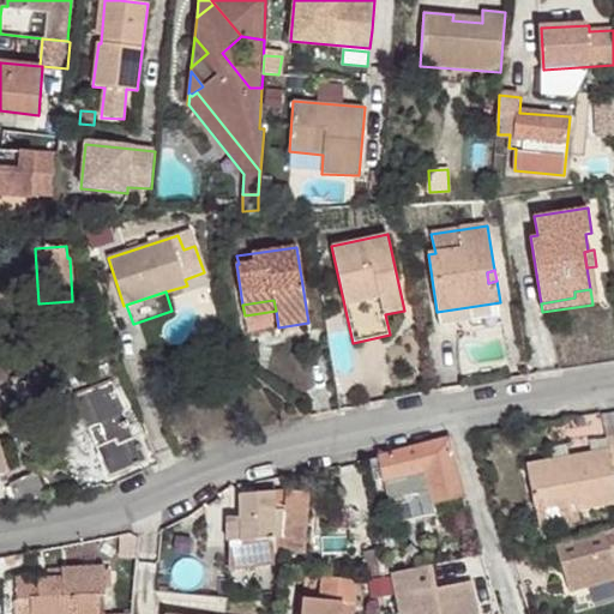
[(439,325),(503,317),(500,302),(437,312),(439,325)]
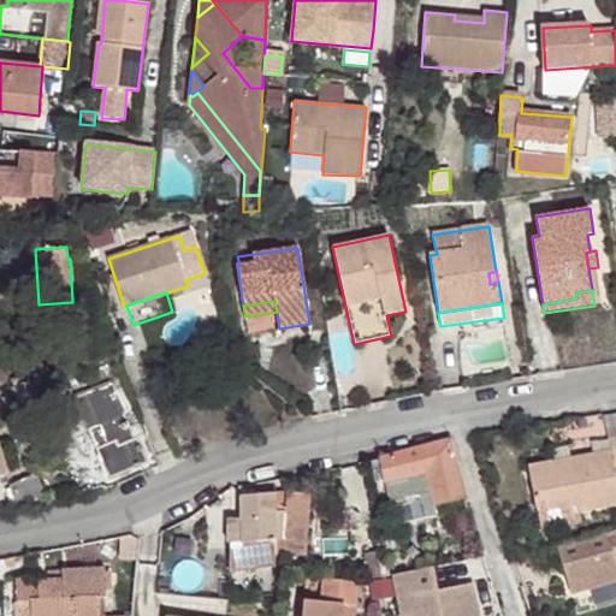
[(76,398),(110,479),(125,472),(117,450),(138,442),(136,437),(146,433),(124,379),(76,398)]
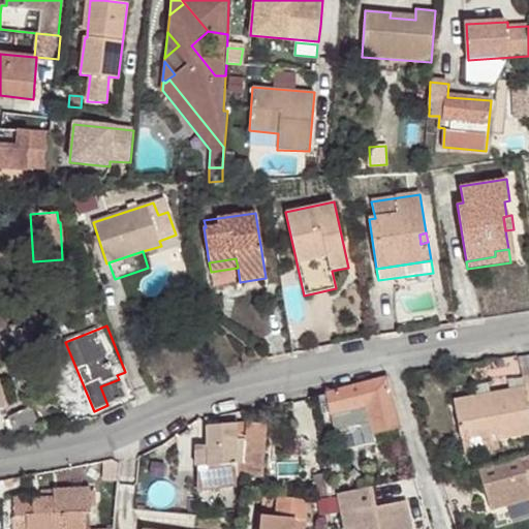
[(454,401),(461,438),(495,431),(497,439),(528,433),(528,407),(528,375),(523,377),(525,387),(454,401)]
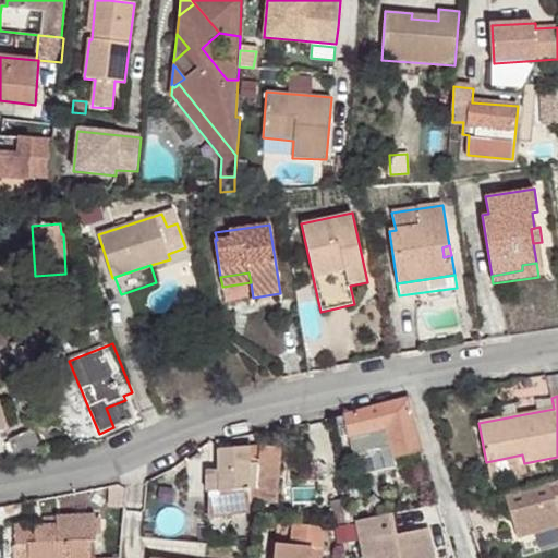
[(350,436),(387,426),(391,446),(395,459),(421,451),(408,399),(346,415),(350,436)]
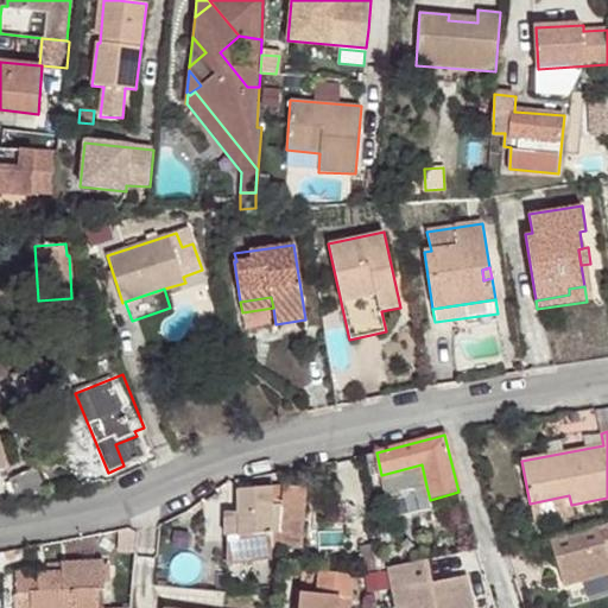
[(115,444),(124,466),(146,457),(137,436),(115,444)]
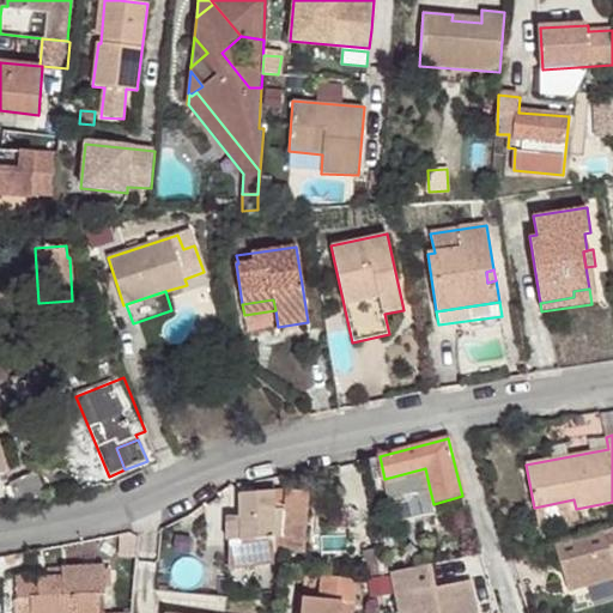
[(374,480),(384,479),(380,456),(370,459),(374,480)]
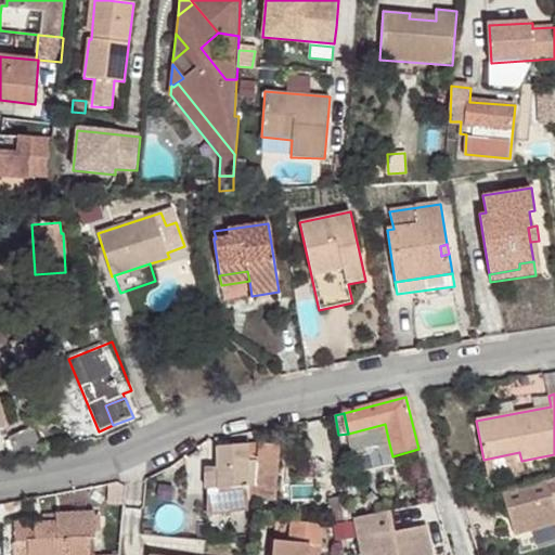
[(352,453),(389,443),(385,424),(348,434),(352,453)]
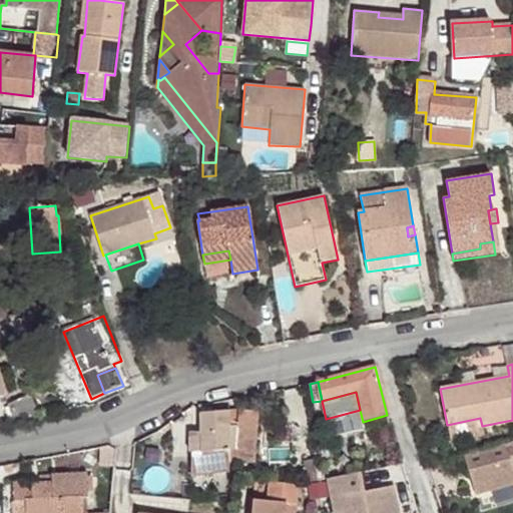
[(34,395),(13,404),(19,419),(30,417),(42,413),(34,395)]
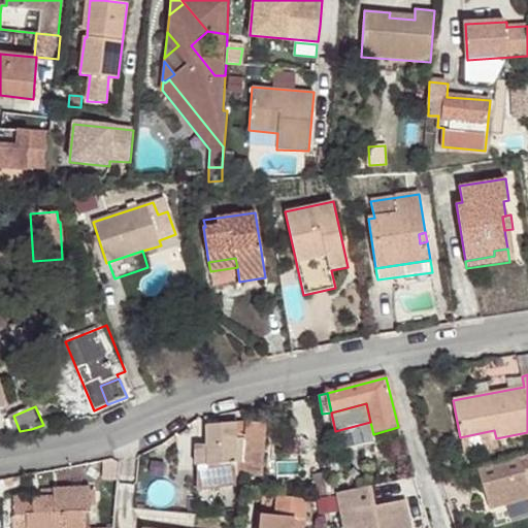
[(197,465),(197,489),(236,485),(236,473),(237,461),(243,461),(246,422),(205,425),(205,444),(206,465),(197,465)]
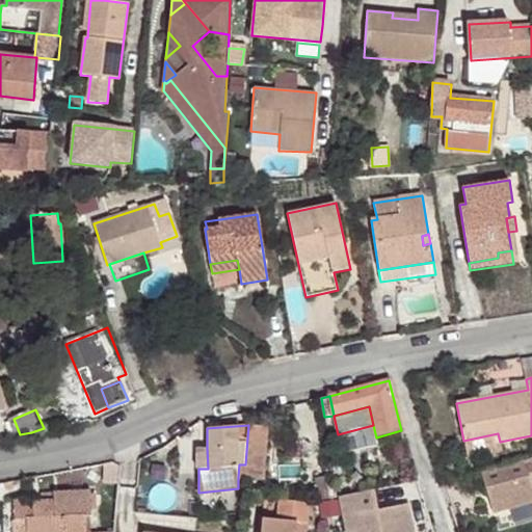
[(268,427),(248,425),(245,464),(265,467),(268,427)]
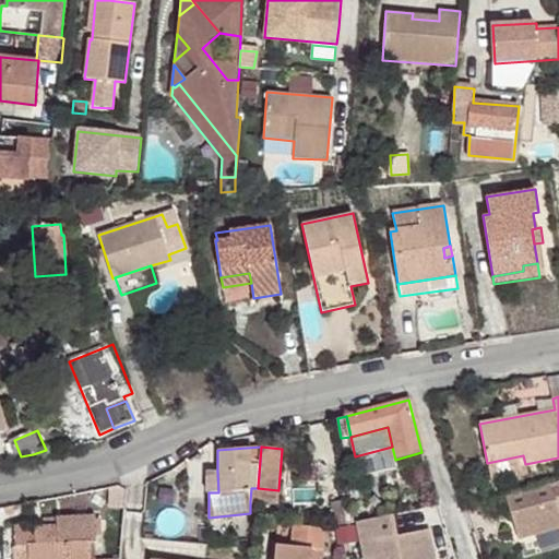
[(487,463),(489,476),(516,471),(515,466),(525,464),(523,455),(487,463)]
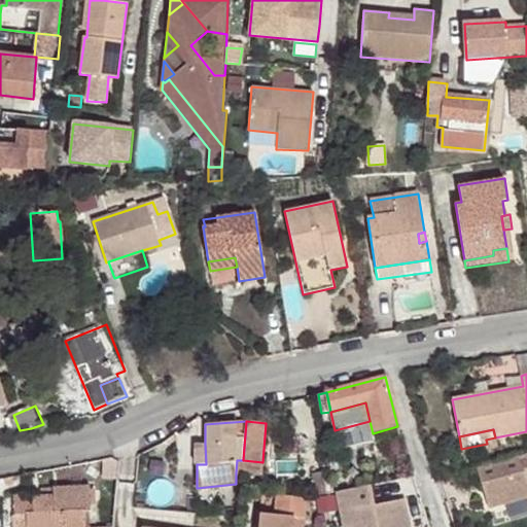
[(197,444),(197,464),(206,464),(205,444),(197,444)]
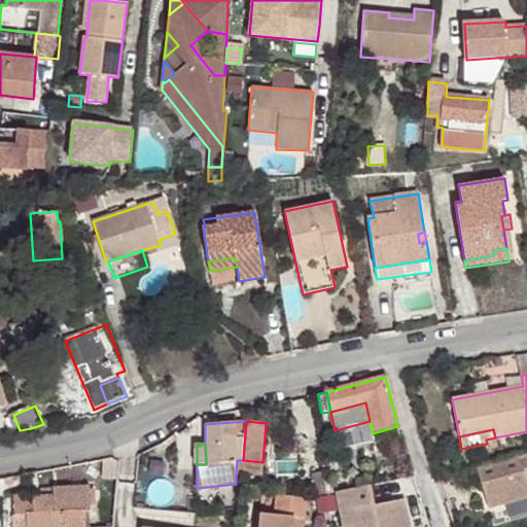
[(526,454),(478,468),(489,508),(526,498),(526,454)]
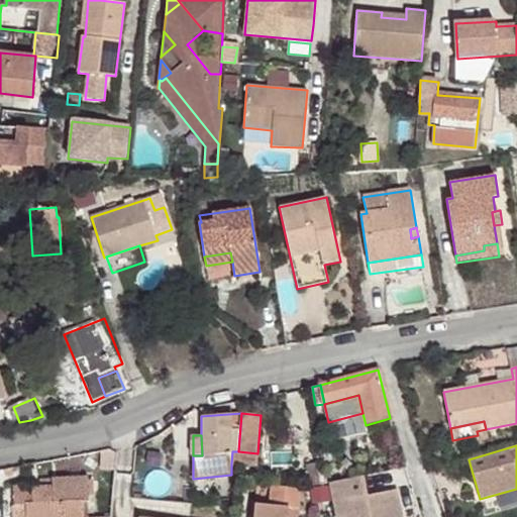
[(257,453),(238,451),(237,464),(256,467),(257,453)]
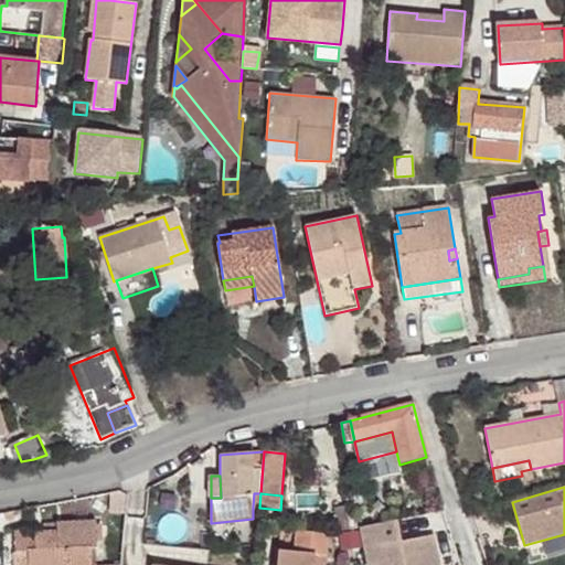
[(120,564),(95,564),(94,564),(91,564),(91,548),(95,548),(97,548),(97,541),(96,525),(96,521),(57,524),(57,531),(34,533),(34,531),(16,533),(16,553),(28,552),(28,564),(120,564)]
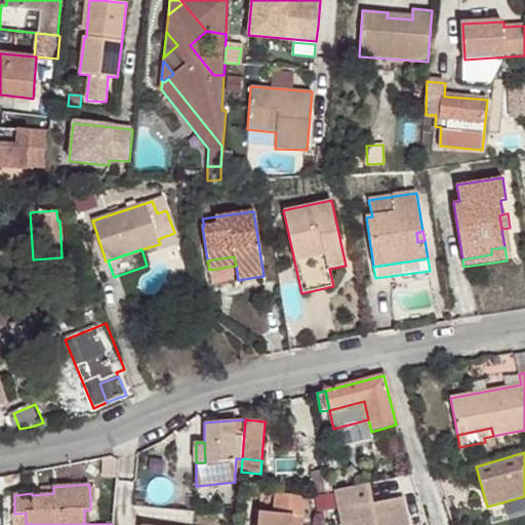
[(368,486),(335,494),(342,524),(409,524),(403,499),(373,507),(368,486)]
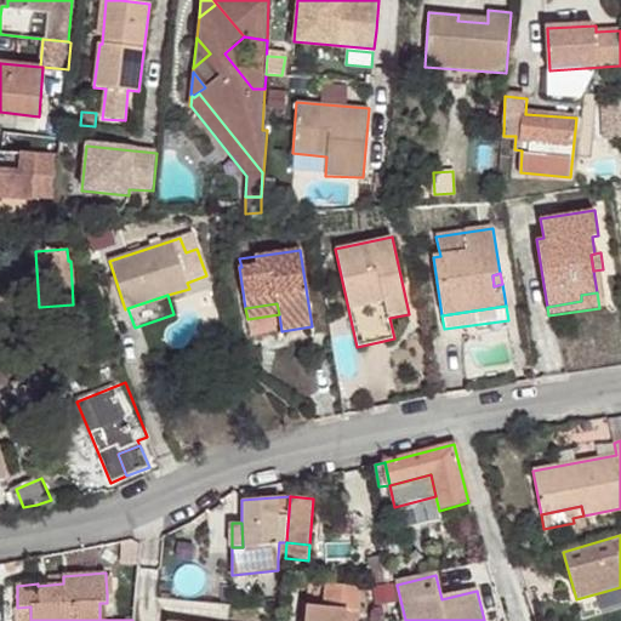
[(307,608),(305,620),(358,620),(362,587),(326,584),(325,608),(307,608)]
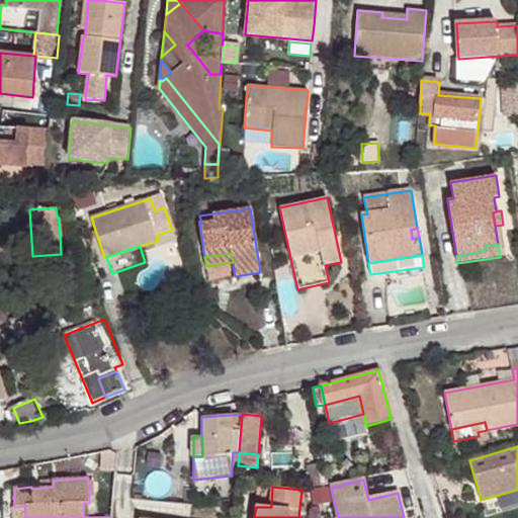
[(14,507),(13,517),(25,517),(25,506),(14,507)]
